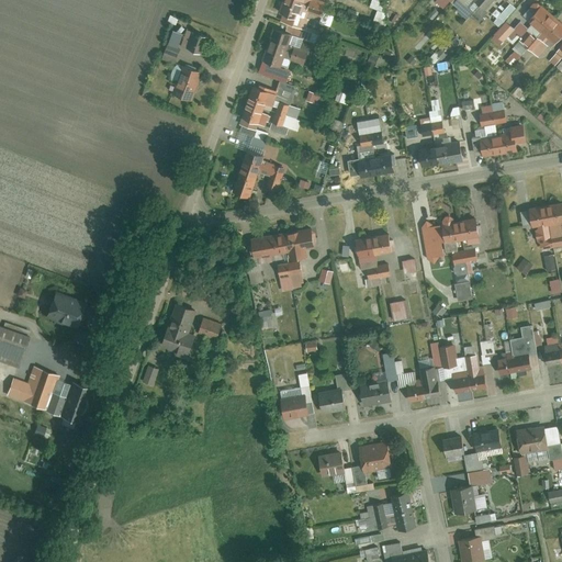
[(285,0),(280,22),(305,30),(310,13),(322,18),(326,3),(314,0),(285,0)]
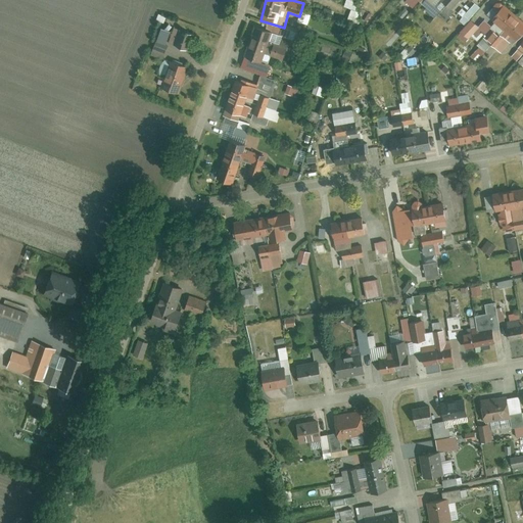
[(522,26),(504,7),(491,19),(514,41),(522,32),(522,26)]
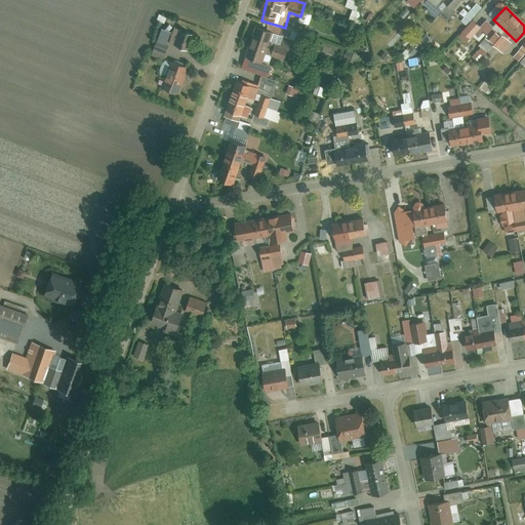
[(293,39),(257,26),(246,57),(263,64),(266,54),(285,62),(293,39)]
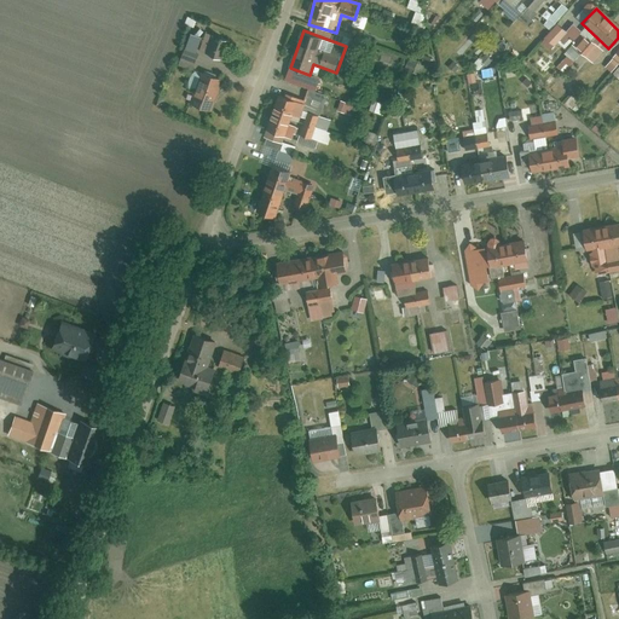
[(200,52),(224,61),(230,42),(206,35),(200,52)]
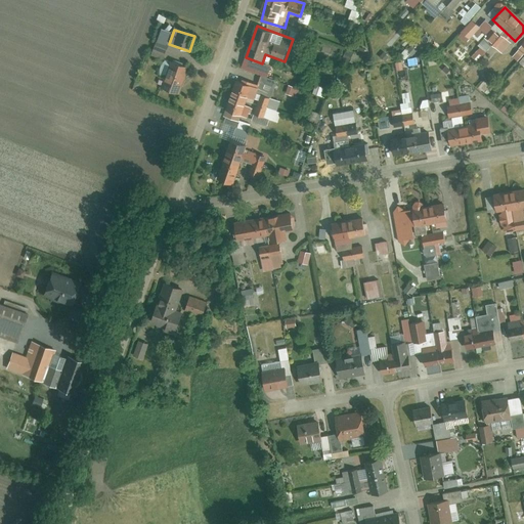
[(156,42),(153,51),(166,56),(169,47),(156,42)]
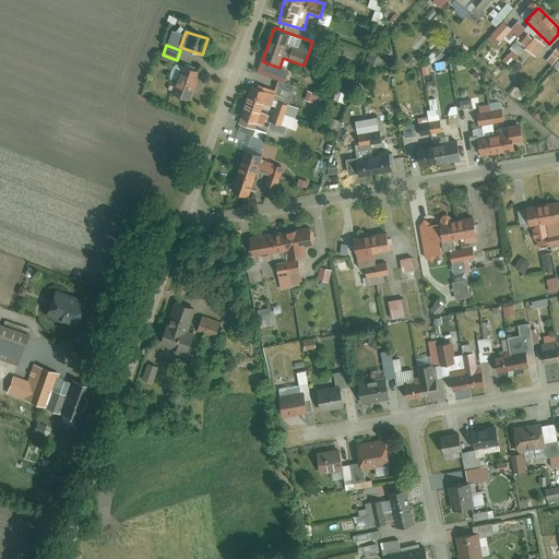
[(171,94),(192,102),(203,74),(181,66),(171,94)]
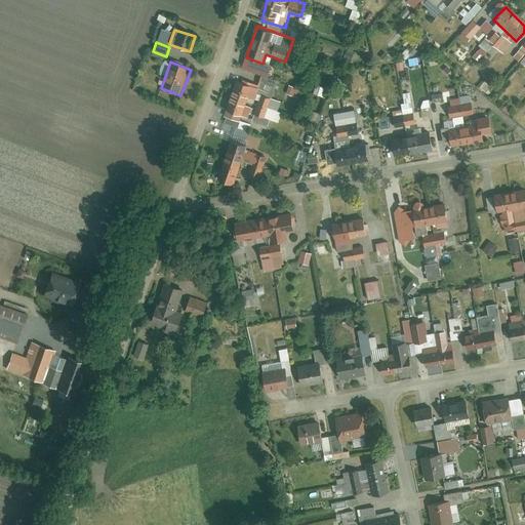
[(237,81),(224,118),(261,131),(273,99),(263,95),(255,105),(250,104),(256,88),(237,81)]
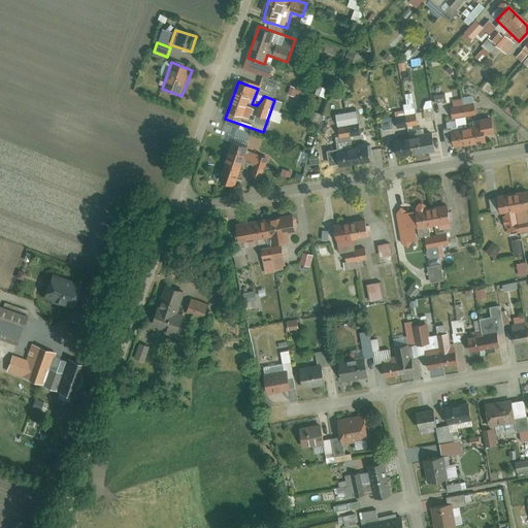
[(453,130),(456,152),(491,147),(490,138),(497,138),(494,119),(476,120),(480,127),(453,130)]
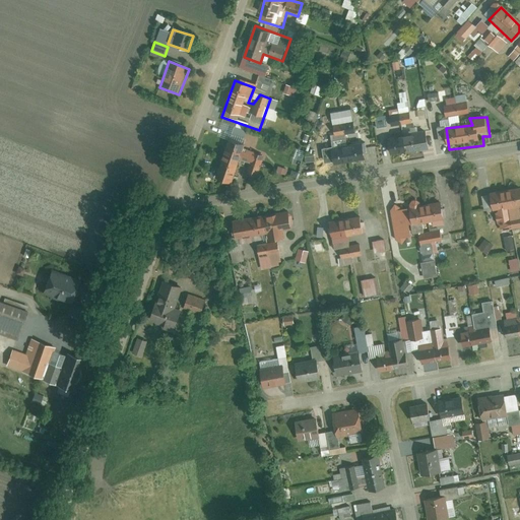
[(338,164),(337,168),(367,164),(365,145),(345,148),(343,136),(355,134),(354,125),(335,128),(337,138),(333,138),(335,151),(324,152),(329,165),(338,164)]
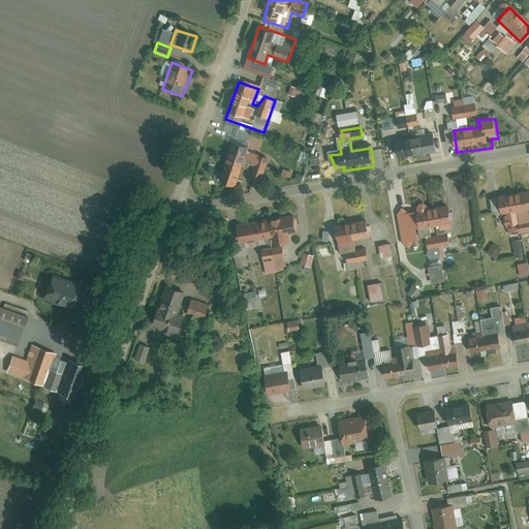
[(436,133),(397,139),(399,158),(439,152),(436,133)]
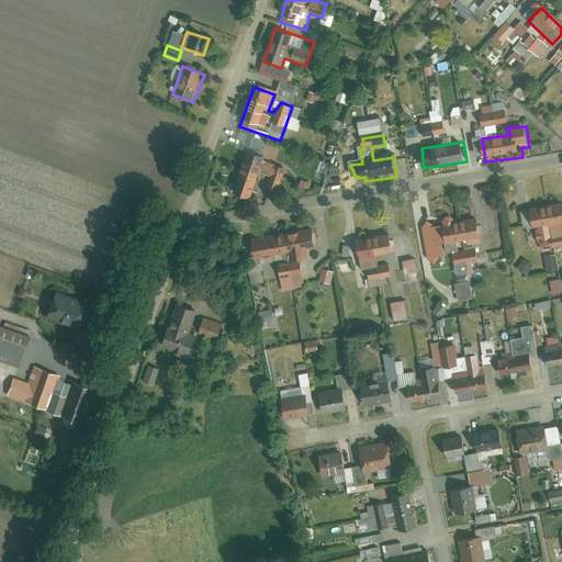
[(249,152),(236,190),(250,195),(258,173),(270,177),(266,189),(280,193),(288,169),(266,161),(267,157),(249,152)]
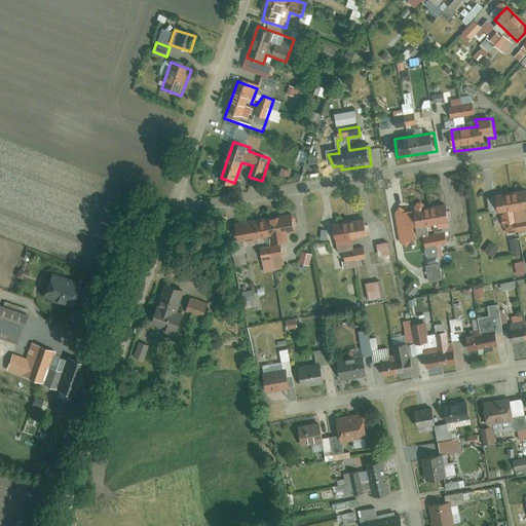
[(525,191),(497,196),(503,229),(506,228),(508,233),(525,229),(525,214),(525,209),(525,208),(525,191)]
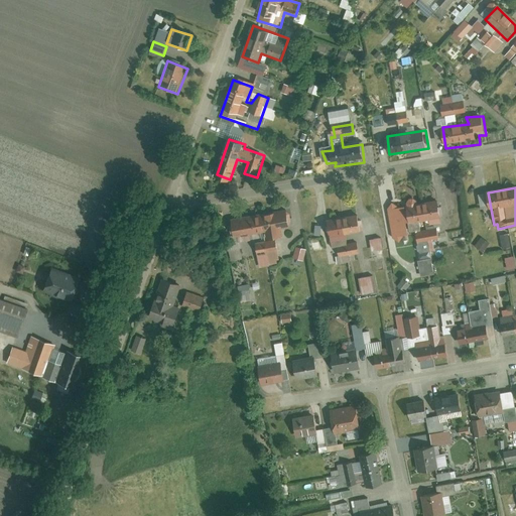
[(407,206),(390,210),(395,236),(409,234),(407,223),(439,218),(436,205),(407,210),(407,206)]
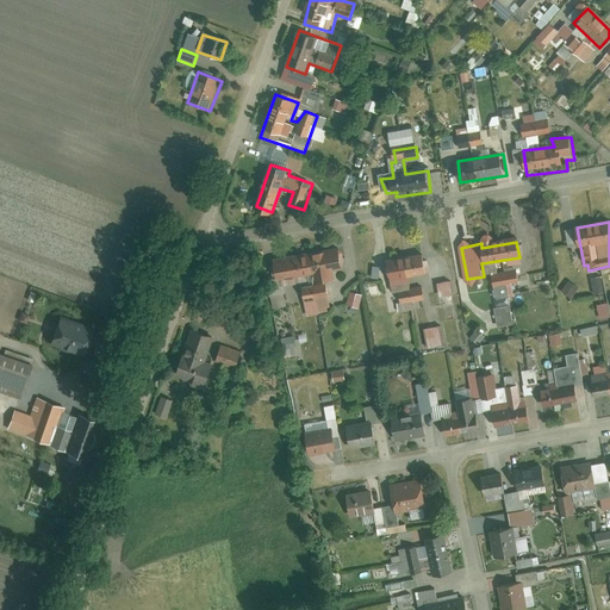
[(341,247),(272,261),(277,281),(311,274),(313,286),(336,281),(335,272),(346,269),(341,247)]
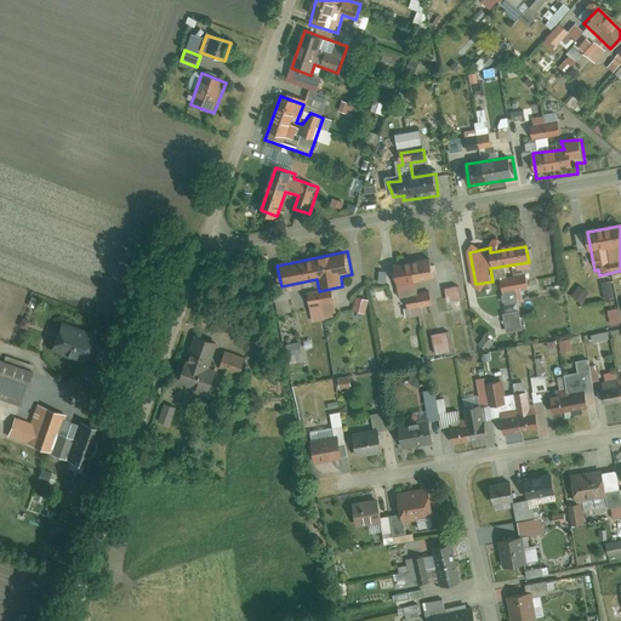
[(433,257),(393,263),(398,297),(409,296),(411,311),(432,307),(429,292),(419,294),(417,283),(437,279),(433,257)]
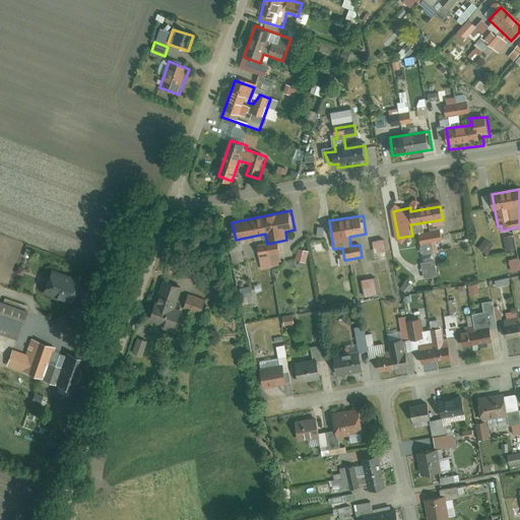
[(440,234),(420,236),(423,255),(434,254),(433,244),(442,240),(440,234)]
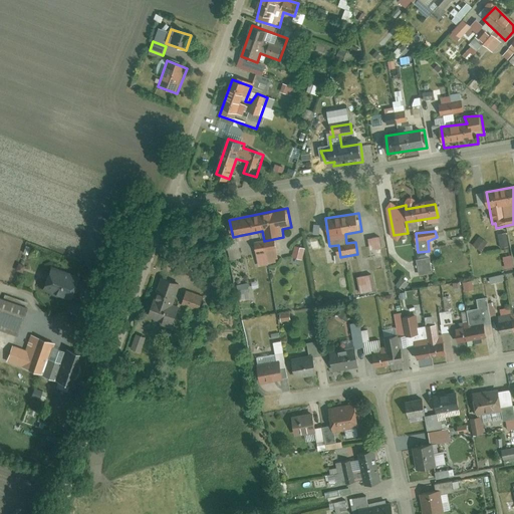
[(379,237),(368,239),(369,249),(380,248),(379,237)]
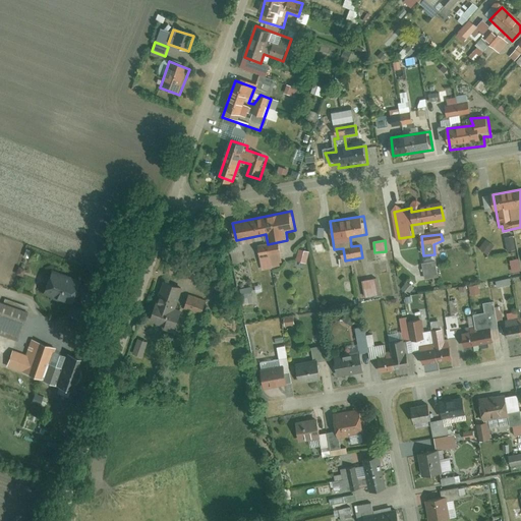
[(280,248),(262,251),(266,273),(284,269),(280,248)]
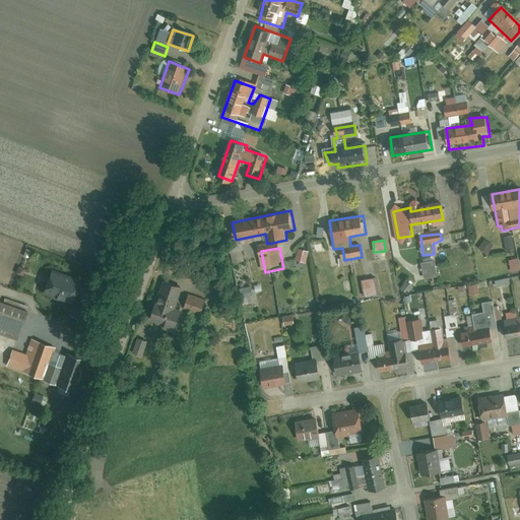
[(304,252),(299,261),(306,265),(310,256),(304,252)]
